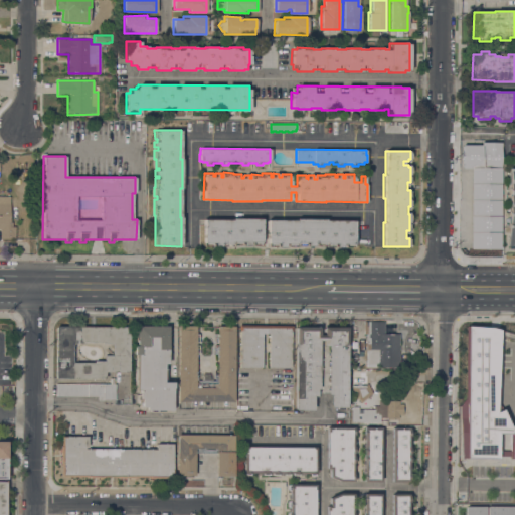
[(483,208),(469,208),(470,195),(483,195),(483,208)]
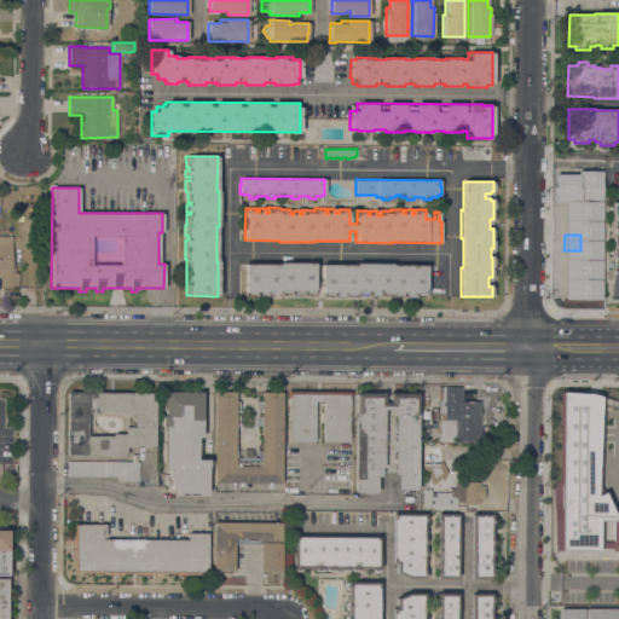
[(0,236),(11,236),(11,262),(13,262),(13,267),(15,267),(15,272),(18,272),(18,288),(0,288),(0,236)]
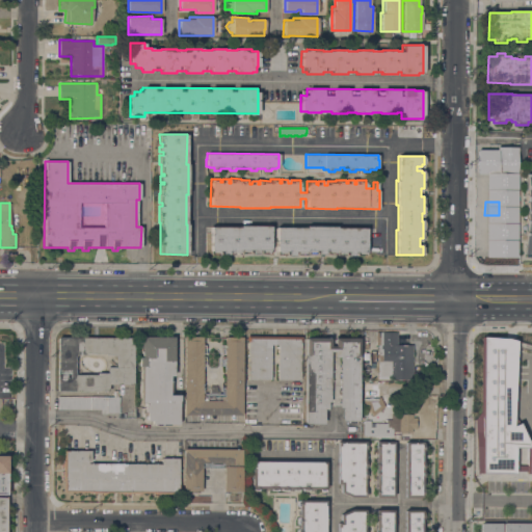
[(485,254),(485,232),(484,232),(484,220),(488,220),(488,218),(490,218),(490,221),(491,221),(491,220),(503,220),(503,230),(512,230),(512,254),(485,254)]
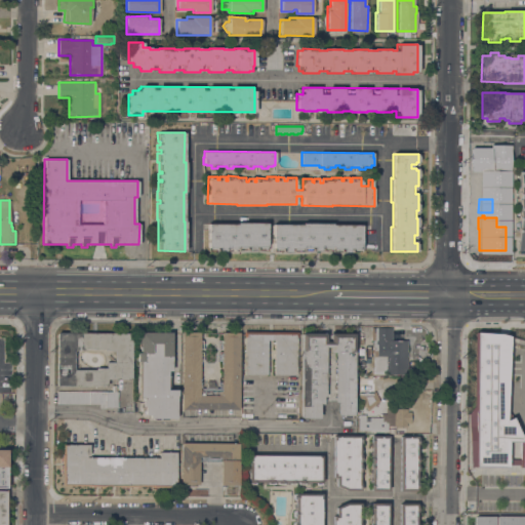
[(267,249),(256,249),(256,246),(254,246),(254,250),(249,250),(249,246),(246,246),(246,249),(237,249),(237,251),(228,250),(228,247),(225,247),(225,251),(219,251),(219,248),(216,248),(216,251),(207,251),(207,224),(237,224),(237,223),(267,223),(267,249)]
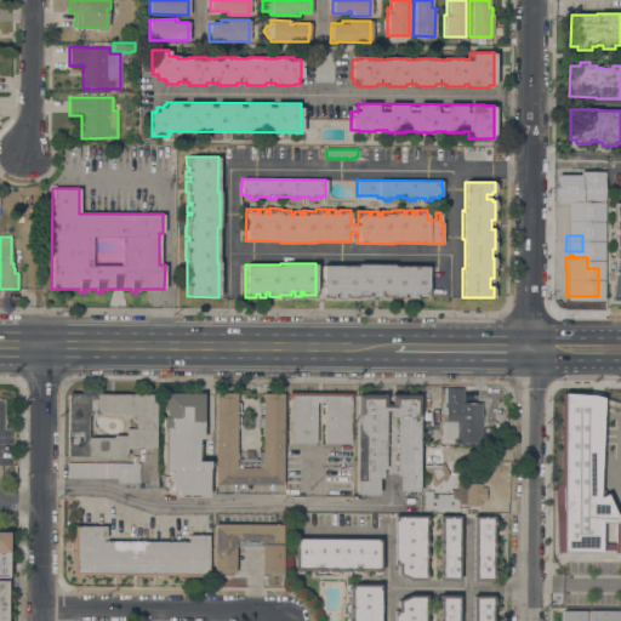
[(427,298),(416,298),(416,294),(412,294),(412,298),(406,298),(406,294),(403,294),(403,297),(392,297),(392,296),(381,296),(381,292),(379,292),(379,297),(371,296),(371,292),(369,292),(368,296),(357,296),(357,297),(346,297),(346,294),(343,294),(343,297),(336,297),(336,294),(334,294),(334,297),(323,297),(323,266),(357,266),(357,263),(393,265),(393,266),(427,266),(427,298)]
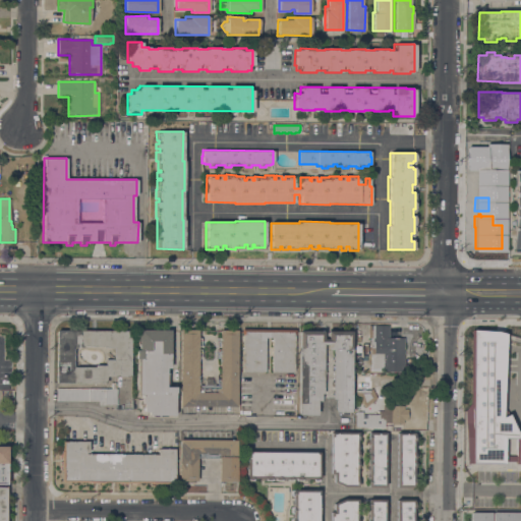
[(389,325),(389,338),(404,338),(404,366),(383,366),(383,373),(370,373),(370,353),(370,337),(367,337),(367,325),(371,325),(389,325)]
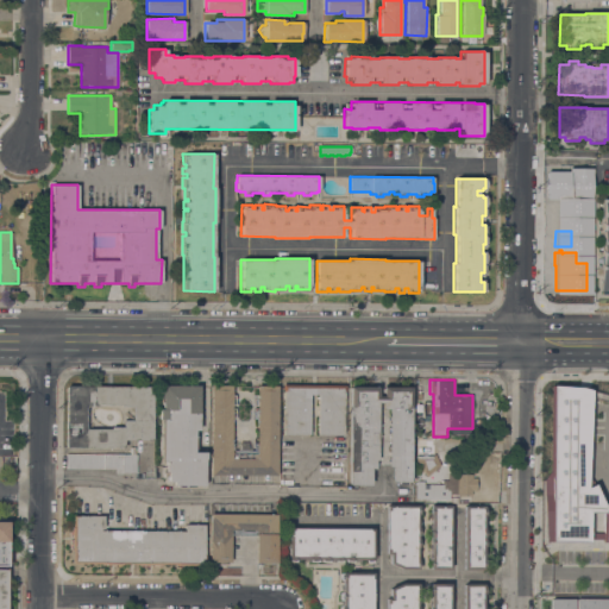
[(162,420),(158,420),(158,409),(161,409),(162,385),(199,387),(198,431),(194,429),(193,452),(205,452),(203,485),(194,485),(194,488),(176,487),(176,485),(173,485),(173,482),(168,482),(168,472),(165,472),(165,462),(162,462),(162,458),(159,458),(161,451),(162,451),(162,420)]
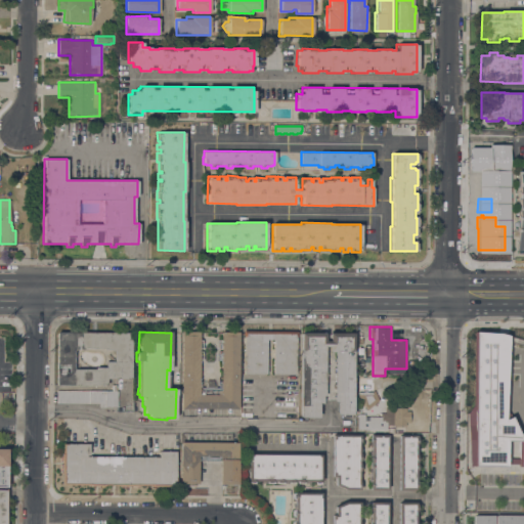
[(181,332),(199,332),(199,340),(202,340),(202,349),(199,349),(199,351),(202,351),(202,360),(199,360),(199,381),(201,381),(201,388),(206,388),(206,380),(213,380),(213,388),(218,388),(218,381),(220,381),(220,361),(217,361),(217,352),(220,352),(221,349),(218,349),(218,341),(220,341),(220,332),(238,332),(238,409),(181,408),(181,332)]
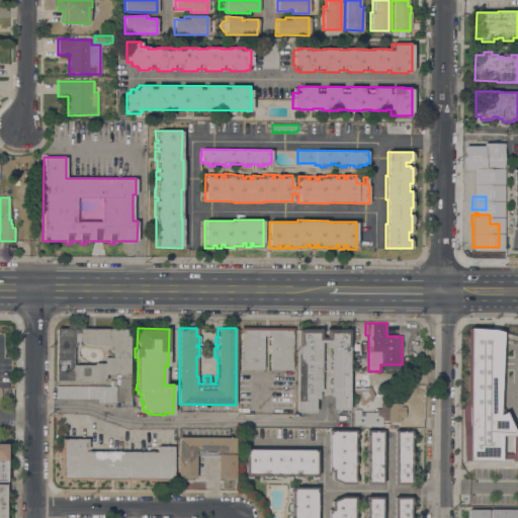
[(269,336),(263,336),(263,370),(240,369),(241,332),(239,332),(239,328),(293,328),(293,333),(292,332),(291,370),(269,370),(269,336)]
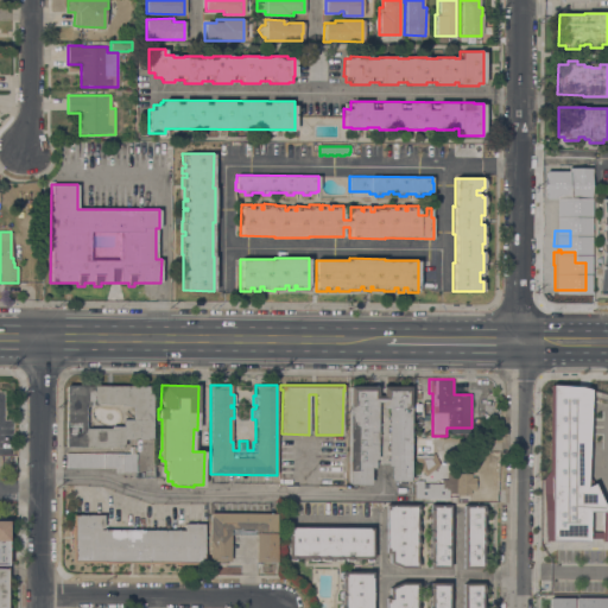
[(65,447),(65,386),(152,386),(152,439),(124,439),(124,448),(65,447)]
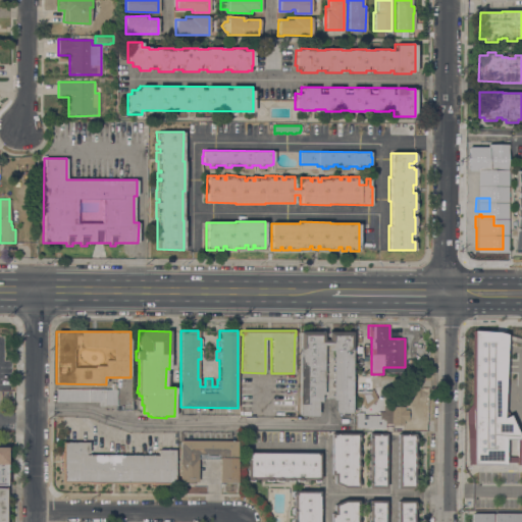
[(317,416),(298,415),(299,331),(323,331),(323,340),(327,340),(327,331),(352,331),(351,413),(334,413),(335,401),(331,401),(331,399),(322,399),(322,403),(317,403),(317,407),(317,416)]
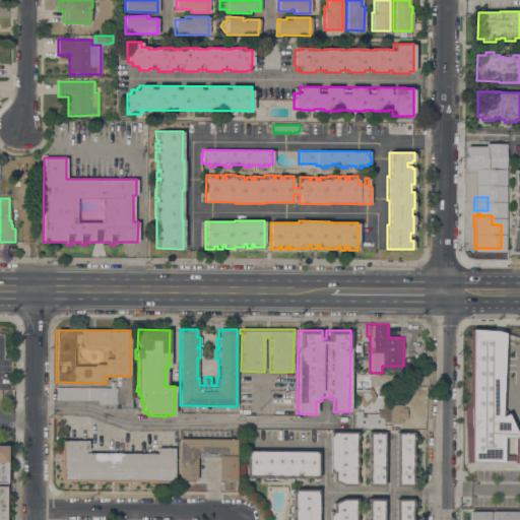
[(519,372),(519,383),(508,383),(508,381),(506,381),(506,373),(508,373),(519,372)]
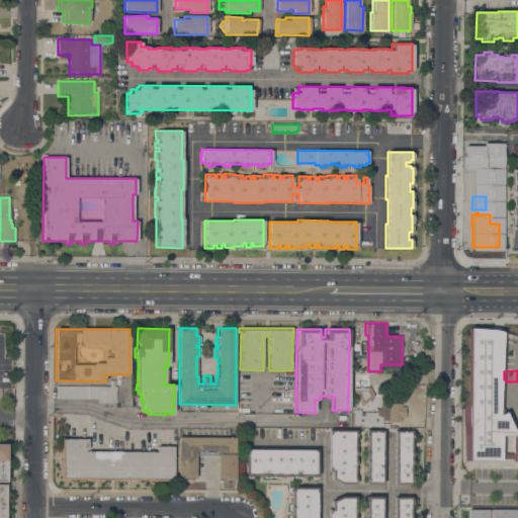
[(375,398),(361,405),(353,391),(353,372),(369,372),(369,386),(375,398)]
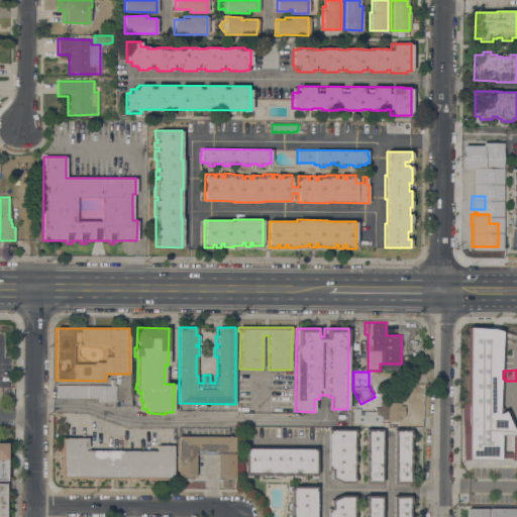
[(110,386),(110,380),(114,380),(114,386),(116,386),(116,402),(103,402),(103,403),(98,403),(98,398),(57,398),(57,386),(110,386)]
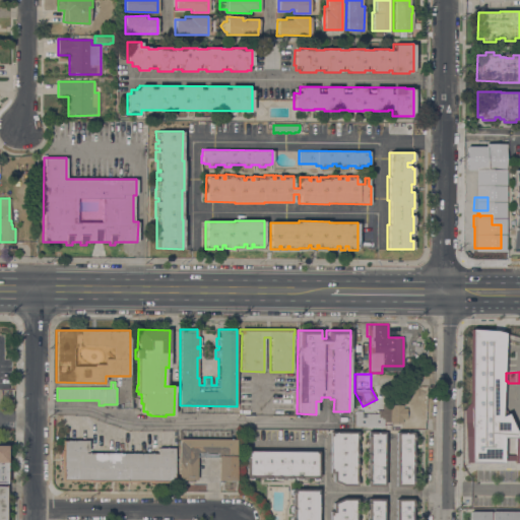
[(496,392),(509,392),(509,405),(489,405),(489,404),(484,404),(484,405),(481,405),(481,404),(477,404),(476,393),(475,393),(475,387),(478,387),(478,382),(496,382),(496,392)]
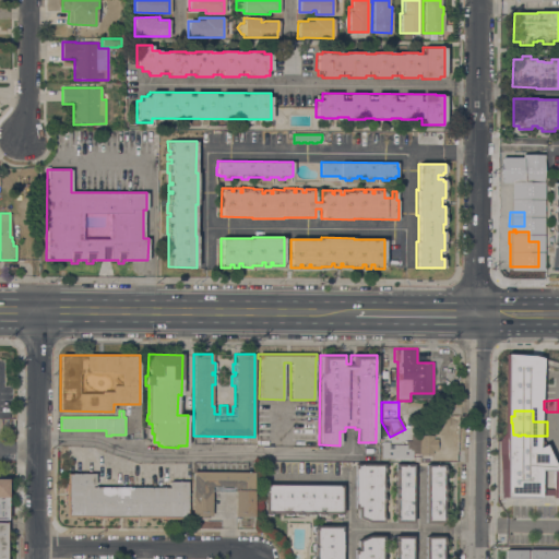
[(432,459),(390,459),(390,441),(406,441),(406,436),(432,436),(432,459)]
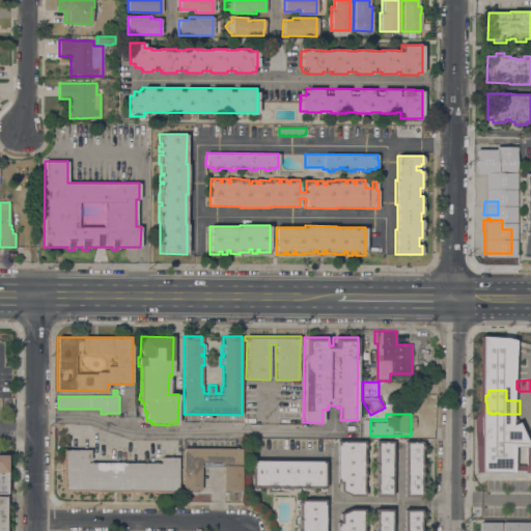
[(530,430),(519,430),(519,419),(530,419),(530,430)]
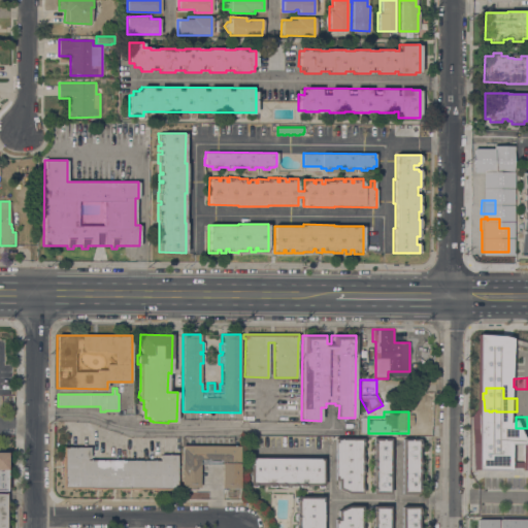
[(503,450),(495,450),(495,449),(484,449),(484,438),(487,438),(487,437),(483,437),(483,429),(487,429),(487,426),(503,426),(503,450)]
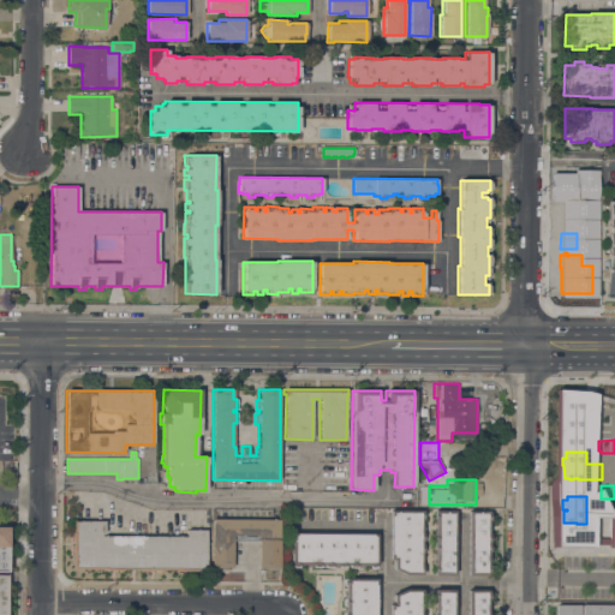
[(467,509),(490,509),(490,526),(488,526),(488,529),(490,529),(490,536),(489,536),(489,551),(490,551),(490,557),(488,557),(488,560),(489,560),(489,573),(488,573),(488,575),(467,575),(467,509)]
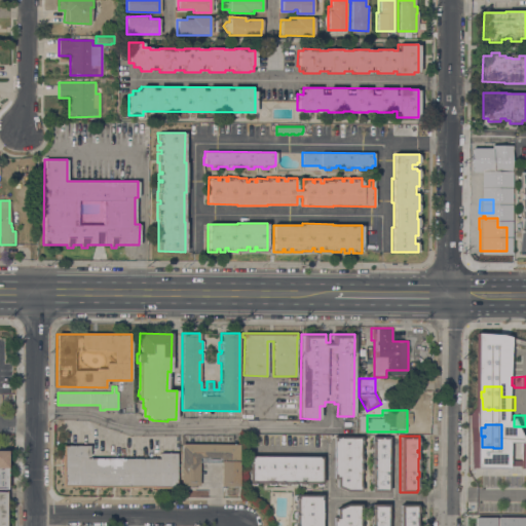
[(337,487),(337,479),(334,479),(334,437),(363,437),(363,443),(361,443),(361,449),(363,449),(363,462),(361,462),(361,465),(362,465),(362,480),(361,480),(361,485),(362,485),(362,491),(346,491),(337,487)]
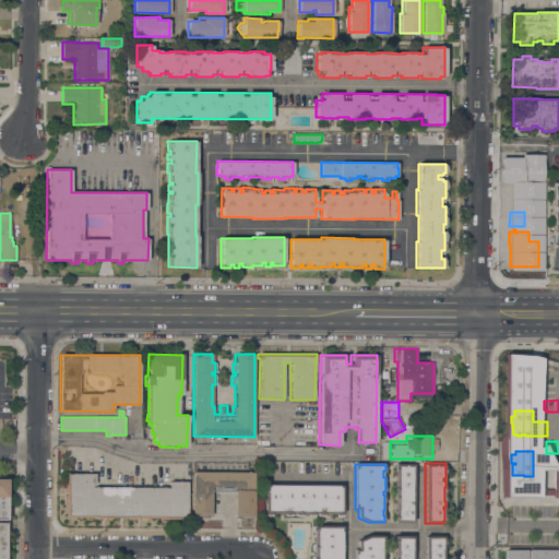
[(394,523),(394,521),(394,513),(394,501),(394,486),(395,486),(395,473),(394,473),(394,464),(414,464),(413,523),(394,523)]
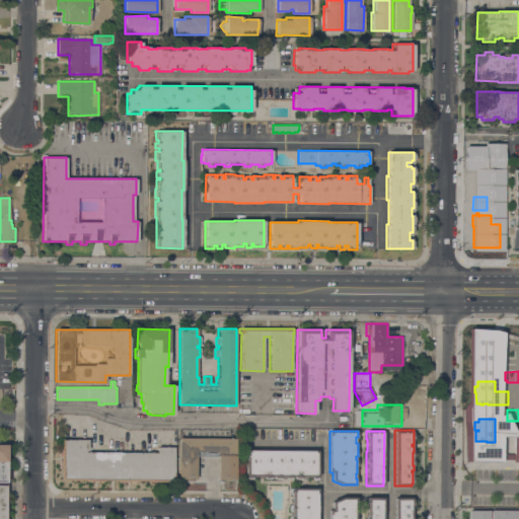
[(500,461),(512,461),(512,437),(500,437),(500,461)]
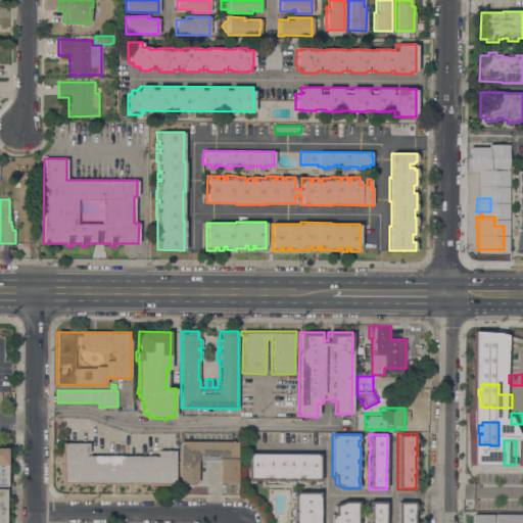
[(237,441),(237,483),(219,483),(220,456),(198,455),(198,483),(180,483),(180,441),(237,441)]
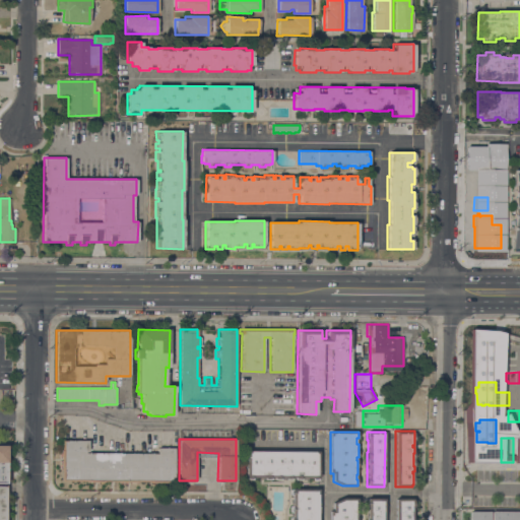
[(157,448),(175,448),(175,481),(165,481),(165,482),(149,482),(149,481),(137,481),(137,482),(120,482),(120,481),(104,481),(104,482),(86,481),(61,480),(61,450),(62,450),(62,440),(88,441),(88,451),(85,451),(85,453),(157,454),(157,448)]
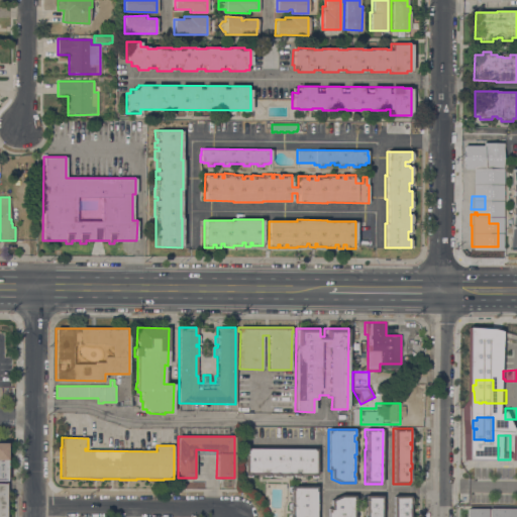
[(316,476),(306,476),(306,477),(294,477),(294,476),(290,476),(290,477),(273,477),(273,475),(270,475),(270,477),(257,477),(257,475),(251,475),(251,477),(245,477),(245,475),(244,475),(244,447),(317,448),(316,476)]
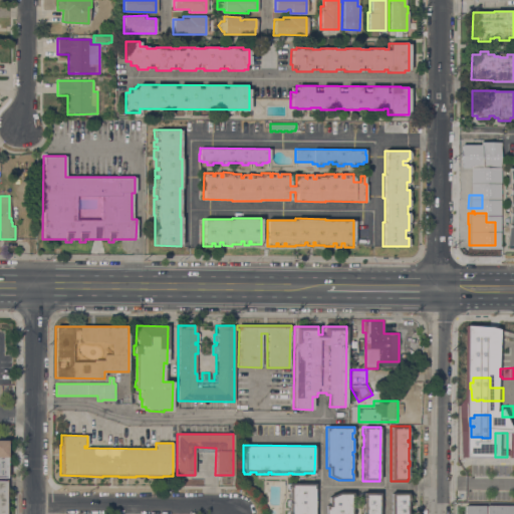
[(288,483),(314,483),(314,513),(287,513),(287,511),(288,511),(288,507),(287,507),(287,500),(288,500),(288,491),(288,483)]
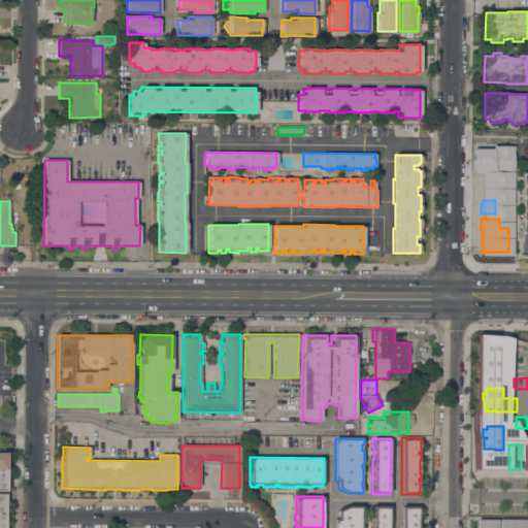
[(333,527),(334,519),(337,519),(337,510),(349,505),(363,506),(363,513),(362,513),(362,518),(363,518),(363,527),(333,527)]
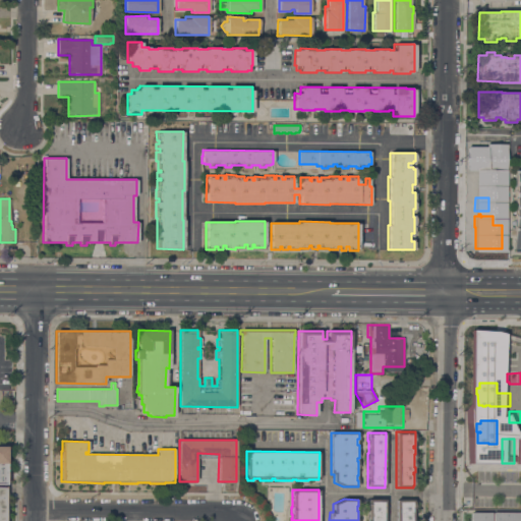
[(385,520),(366,520),(367,520),(367,508),(366,508),(367,500),(385,500),(385,520)]
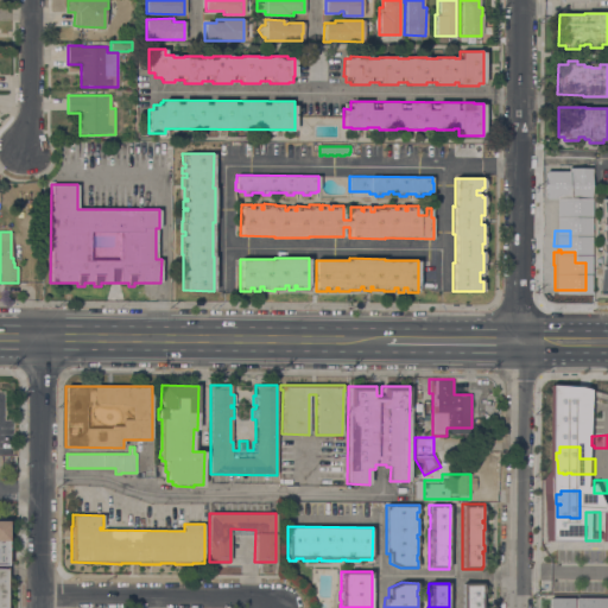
[(482,583),(482,584),(483,584),(483,599),(481,597),(481,601),(483,601),(483,607),(482,607),(461,607),(462,583),(482,583)]
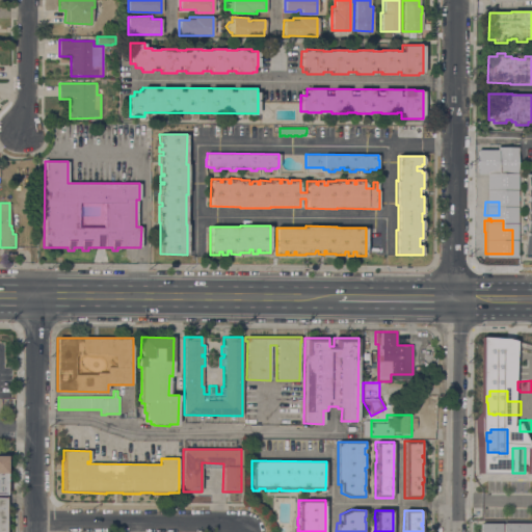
[(479,531),(480,523),(501,523),(501,531),(479,531)]
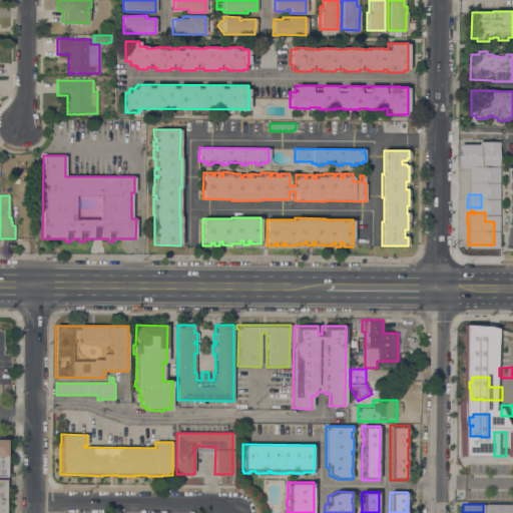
[(512,512),(484,512),(484,504),(512,504),(512,512)]
